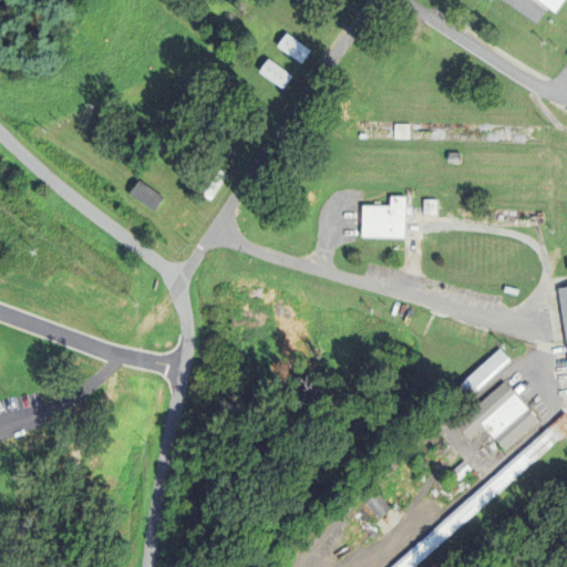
[(529,27),(538,13),(518,0),(500,0),(496,6),(529,27)]
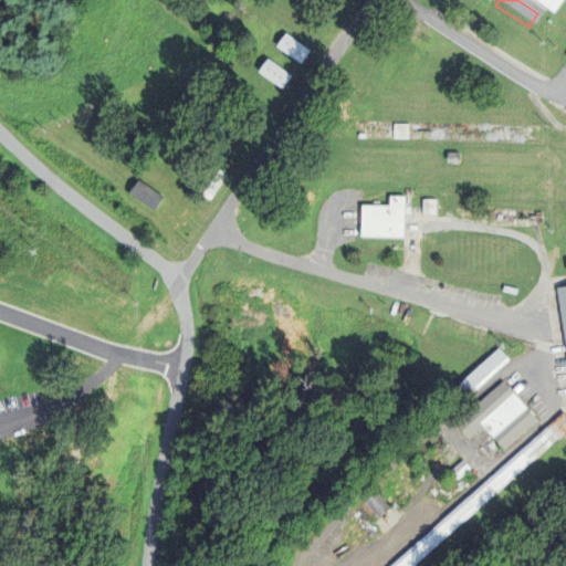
[(565,0),(540,0),(557,12),(565,0)]
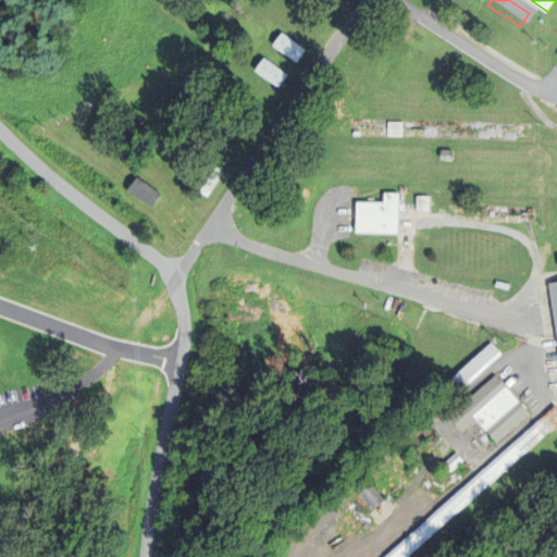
[(273,45),(283,33),(306,49),(297,62),(273,45)]
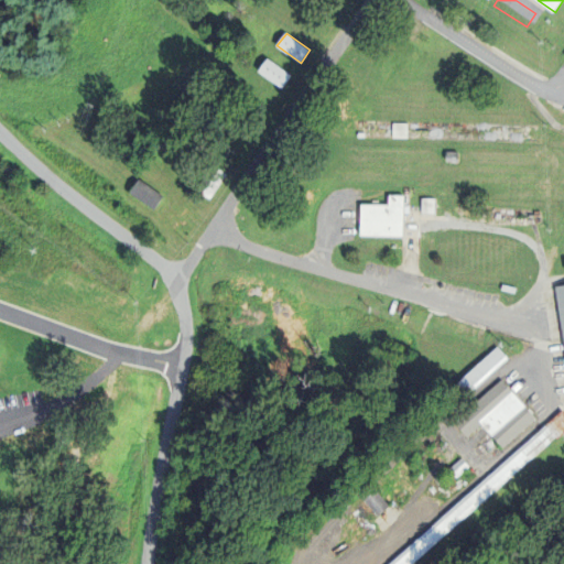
[(259,72),(268,58),(292,75),(283,88),(259,72)]
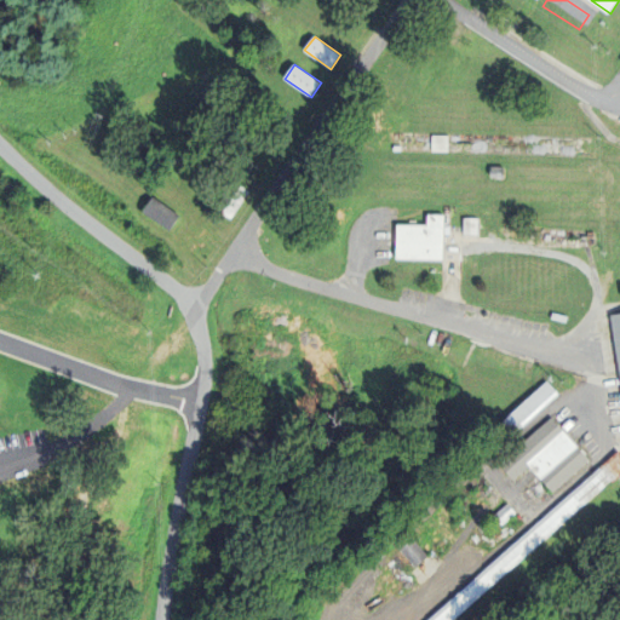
[(432,151),(432,136),(449,136),(448,151),(432,151)]
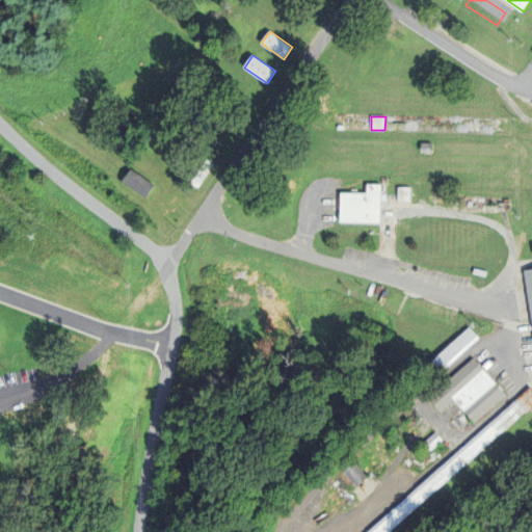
[(421,143),(433,143),(433,153),(421,153),(421,143)]
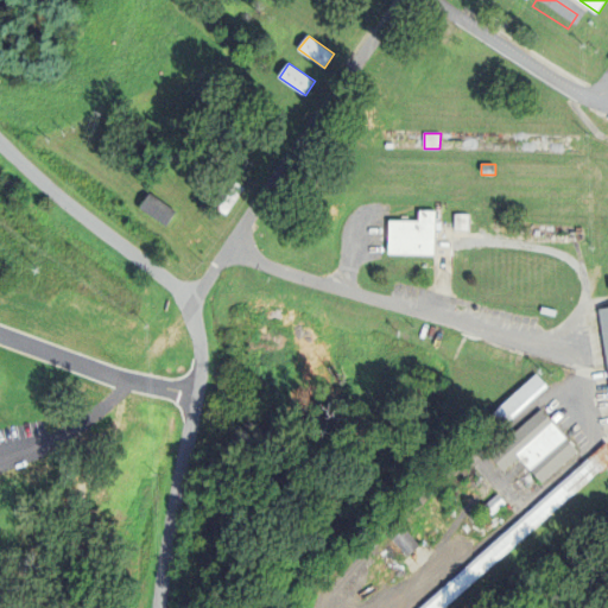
[(211,204),(229,177),(246,188),(227,215),(211,204)]
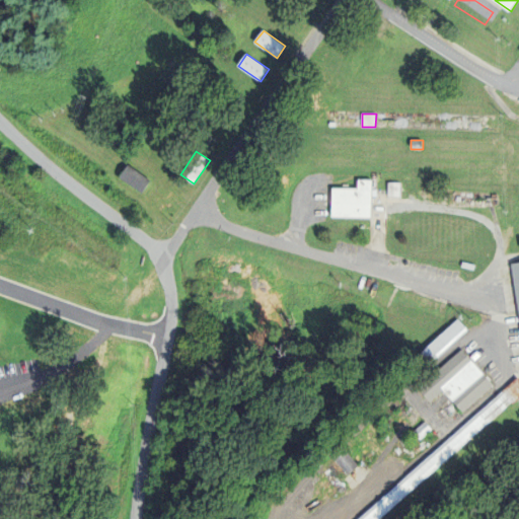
[(120,177),(128,165),(150,180),(142,193),(120,177)]
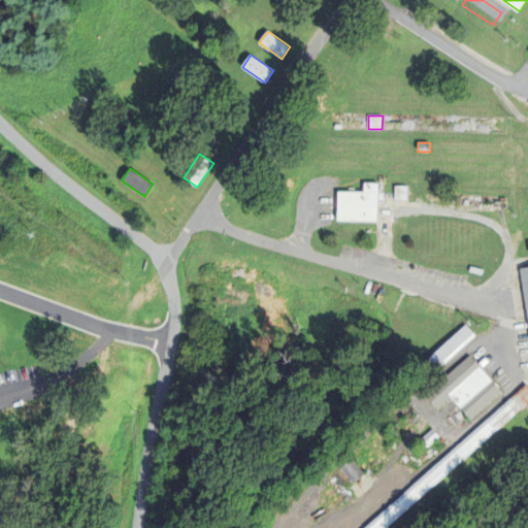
[(355,192),(338,192),(338,205),(338,221),(378,222),(378,200),(384,200),(384,193),(378,193),(378,183),(365,183),(365,192),(355,192)]
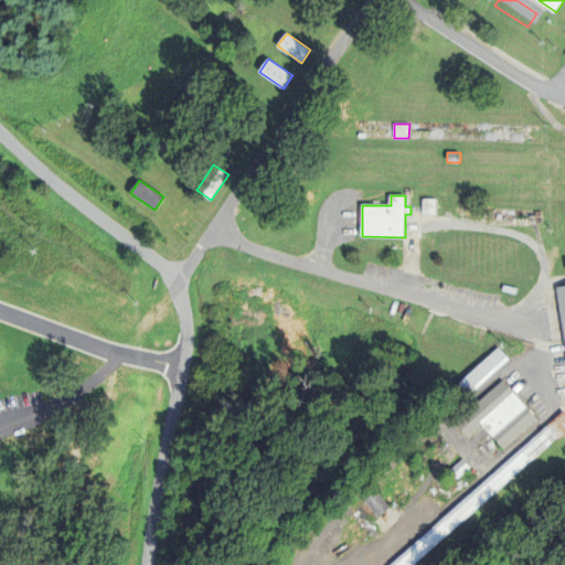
[(435,214),(422,213),(423,206),(423,199),(435,199),(435,214)]
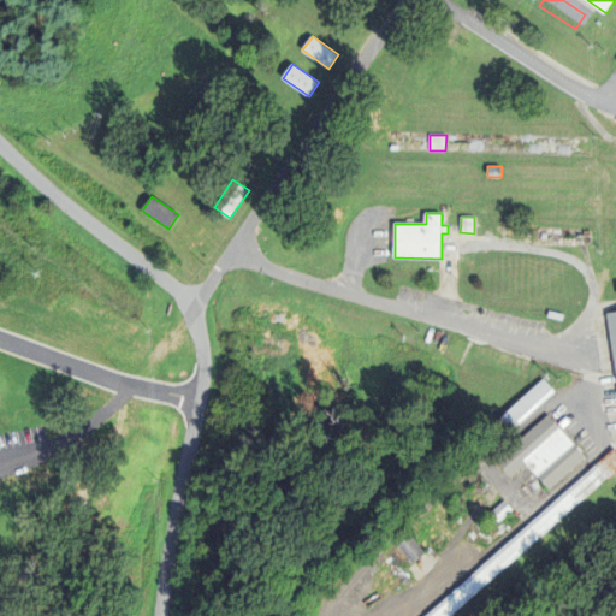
[(548,317),(549,311),(564,314),(562,320),(548,317)]
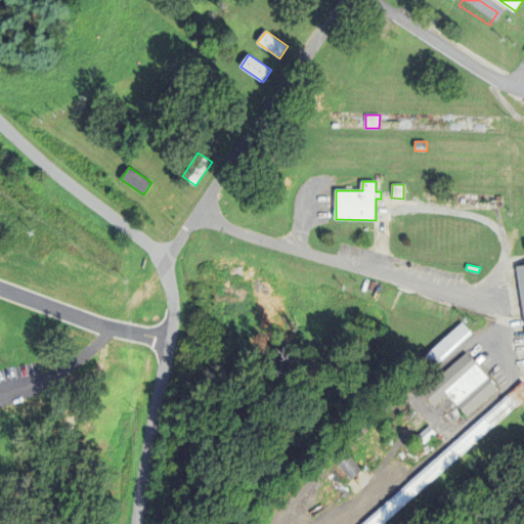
[(523,264),(514,266),(523,347),(523,264)]
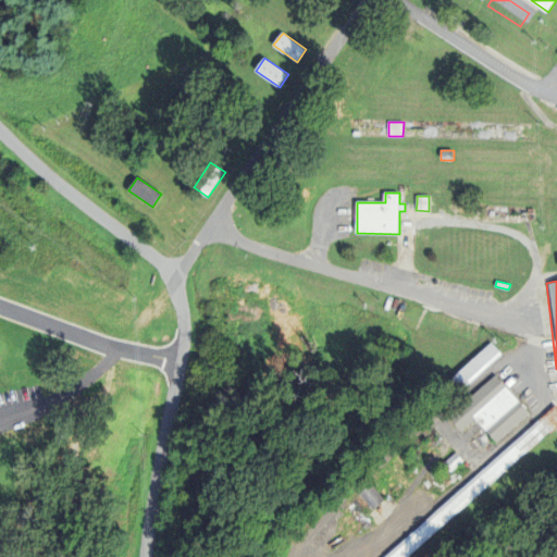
[(460,392),(450,381),(492,343),(503,354),(460,392)]
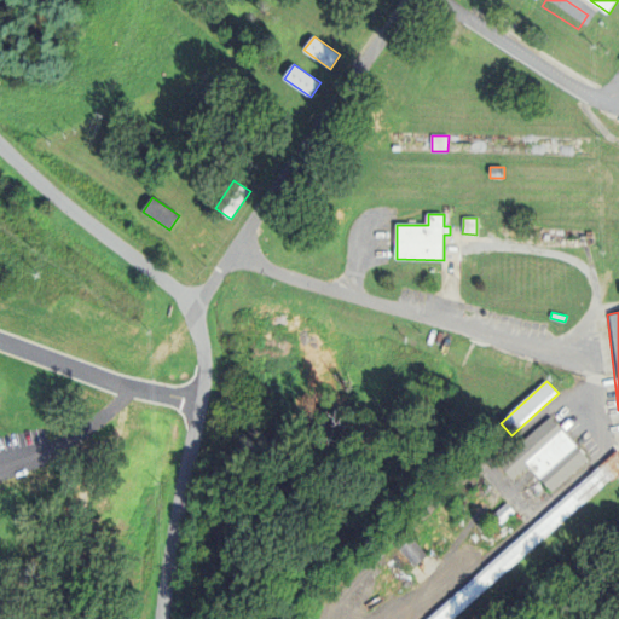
[(553,492),(589,460),(553,417),(499,463),(514,480),(530,467),(553,492)]
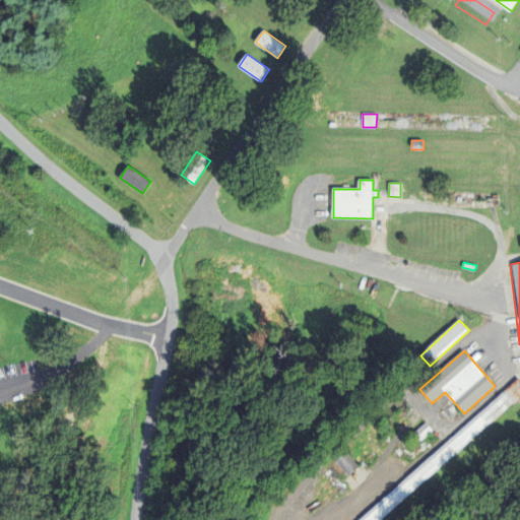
[(519,399),(383,519),(360,519),(446,445),(519,379),(519,399)]
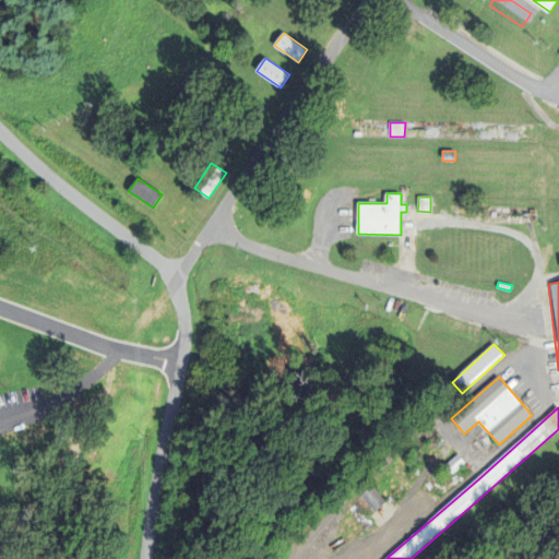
[(465,463),(453,474),(445,465),(458,454),(465,463)]
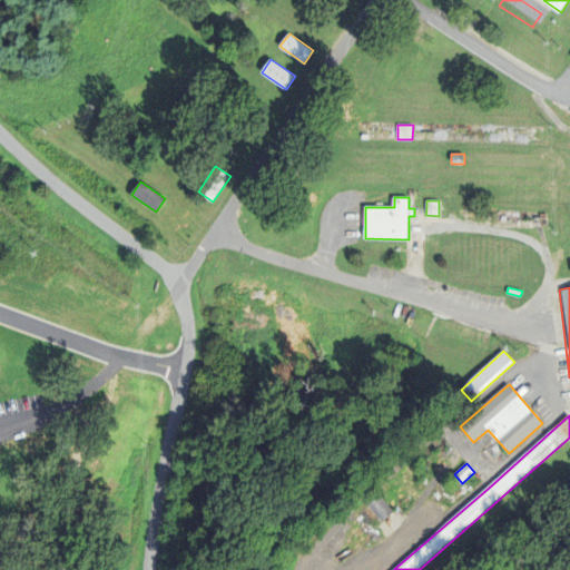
[(367,504),(379,493),(394,511),(382,522),(367,504)]
